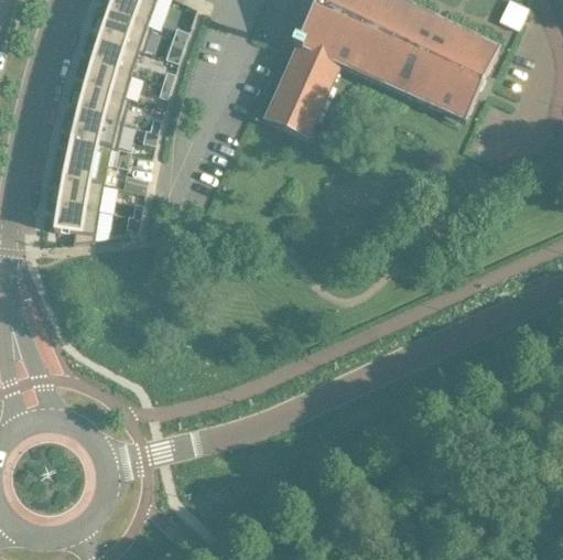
[(110,0),(106,12),(150,28),(151,25),(147,24),(154,0),(110,0)]
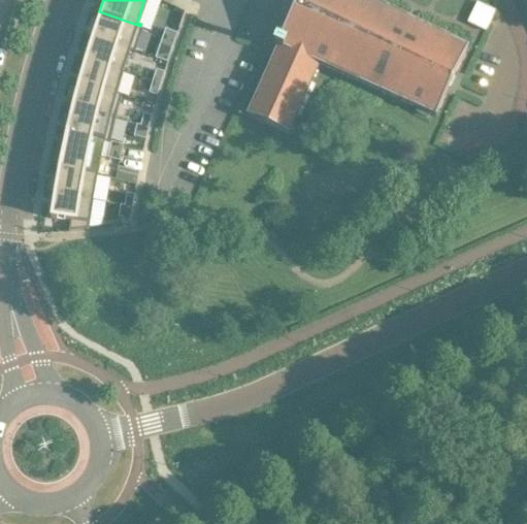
[(276,43),(245,110),(287,129),(319,59),(418,104),(416,108),(428,113),(429,110),(434,112),(466,45),(462,44),(465,39),(384,0),(293,0),(276,38),(274,37),(272,42),(276,43)]
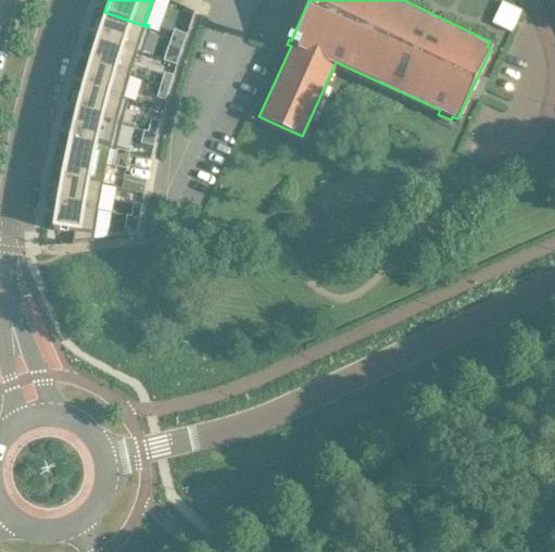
[(507,23),(517,1),(515,0),(493,0),(488,13),(507,23)]
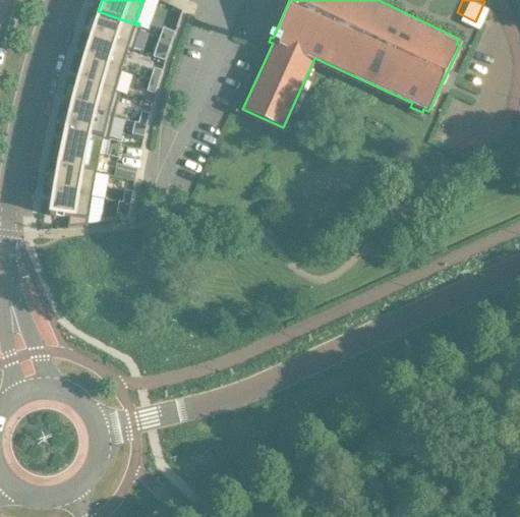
[(180,26),(184,14),(165,9),(162,21),(180,26)]
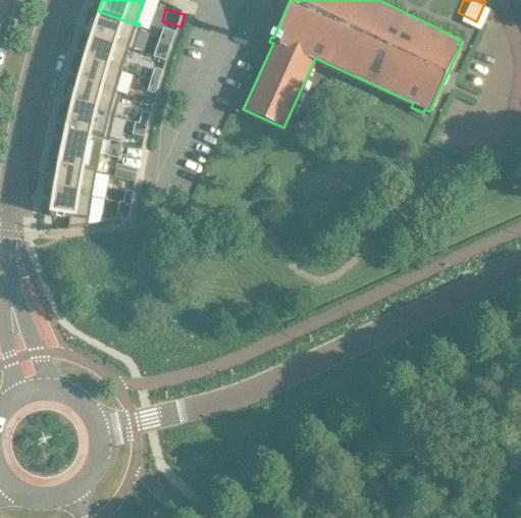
[(90,34),(126,46),(132,47),(139,26),(98,11),(90,34)]
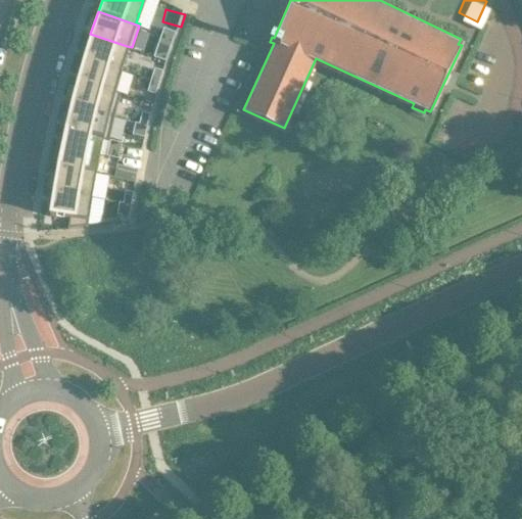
[(162,25),(159,33),(172,37),(175,29),(162,25)]
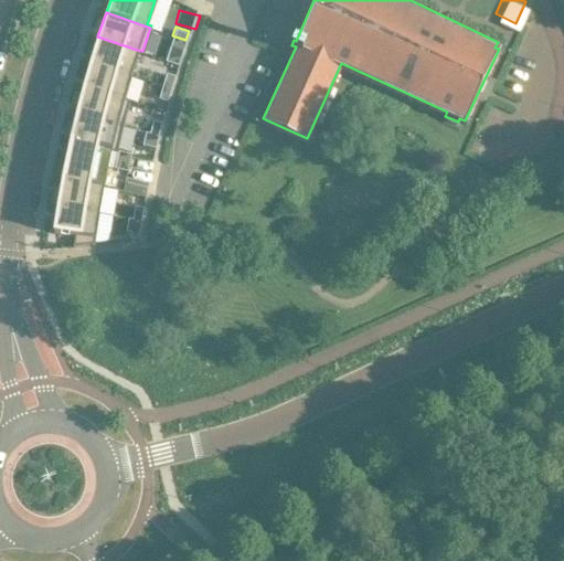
[(172,35),(170,43),(182,48),(185,40),(172,35)]
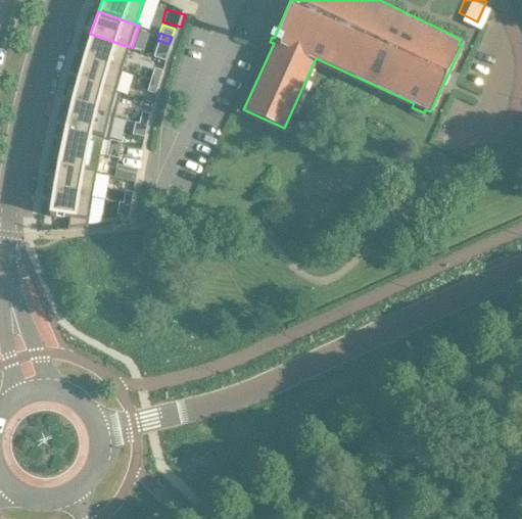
[(83,57),(120,68),(127,46),(90,34),(83,57)]
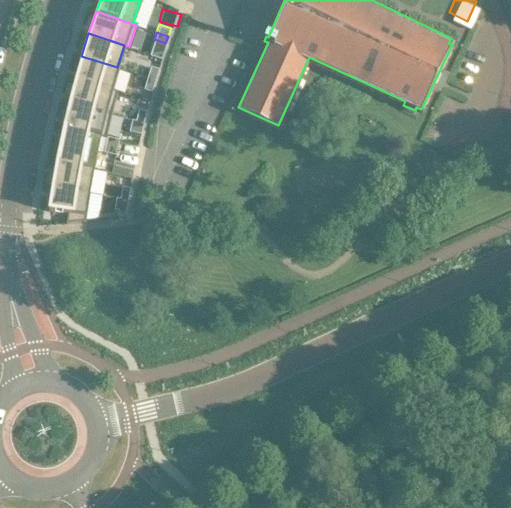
[(74,78),(116,90),(116,88),(112,87),(117,67),(81,56),(74,78)]
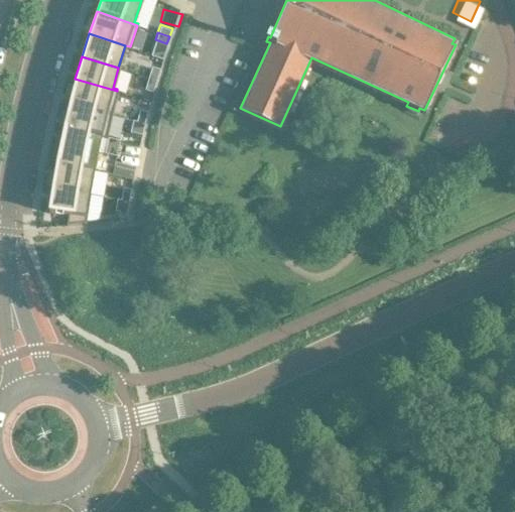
[(151,64),(147,77),(155,79),(159,67),(151,64)]
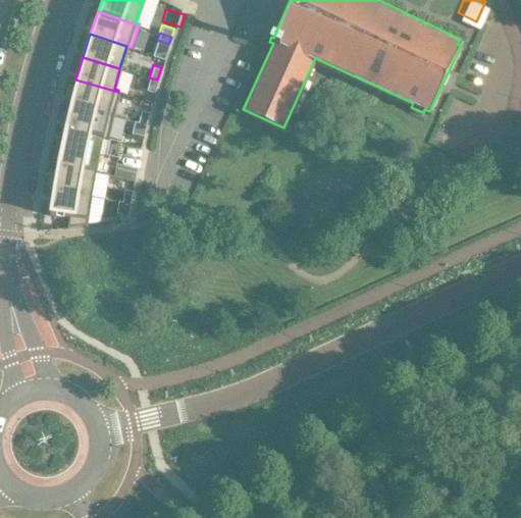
[(149,78),(146,88),(154,91),(157,80),(149,78)]
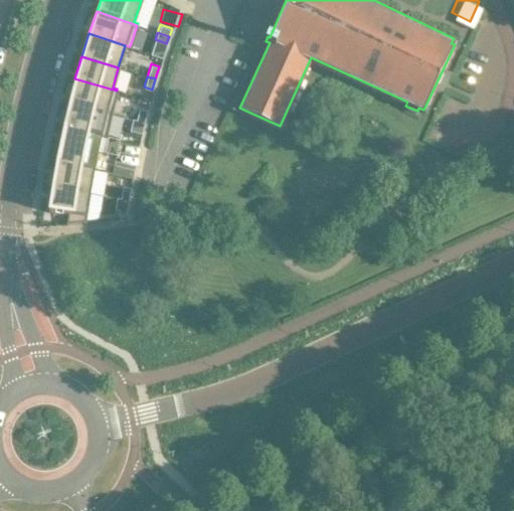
[(68,102),(111,112),(117,91),(74,78),(68,102)]
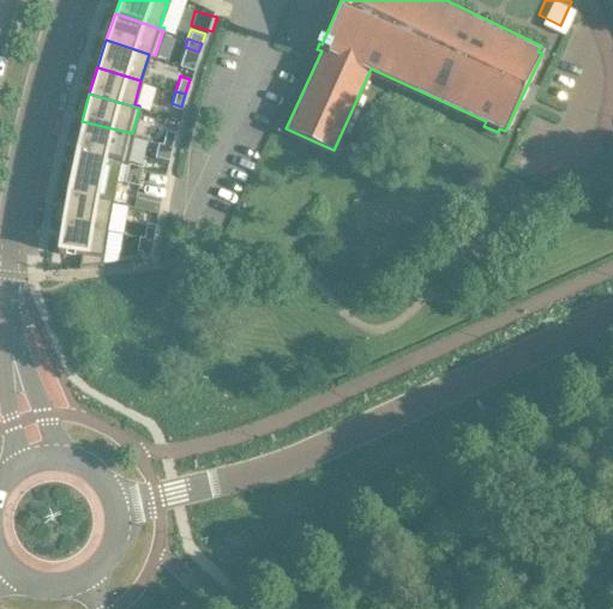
[(74,149),(104,155),(125,161),(132,133),(82,121),(76,148),(76,146),(74,149)]
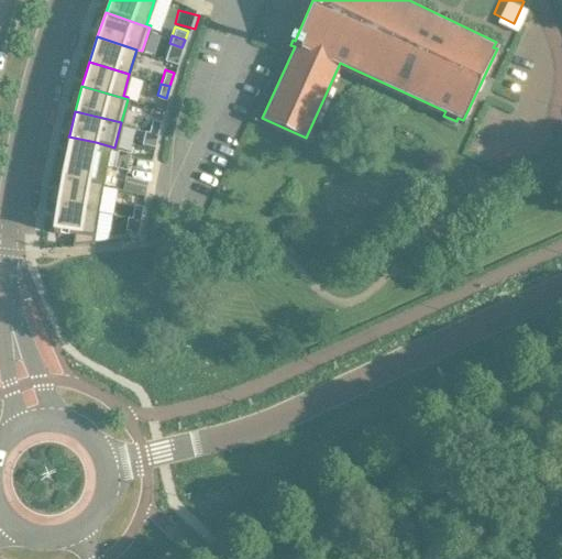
[(152,117),(149,130),(157,132),(161,119),(152,117)]
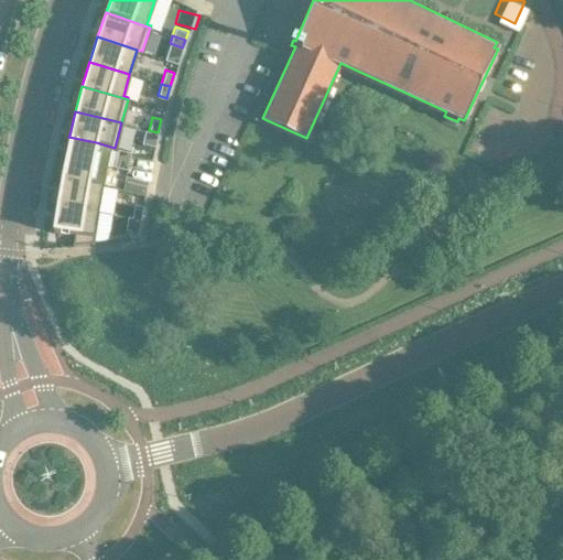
[(144,129),(141,141),(154,144),(158,132),(149,130),(144,129)]
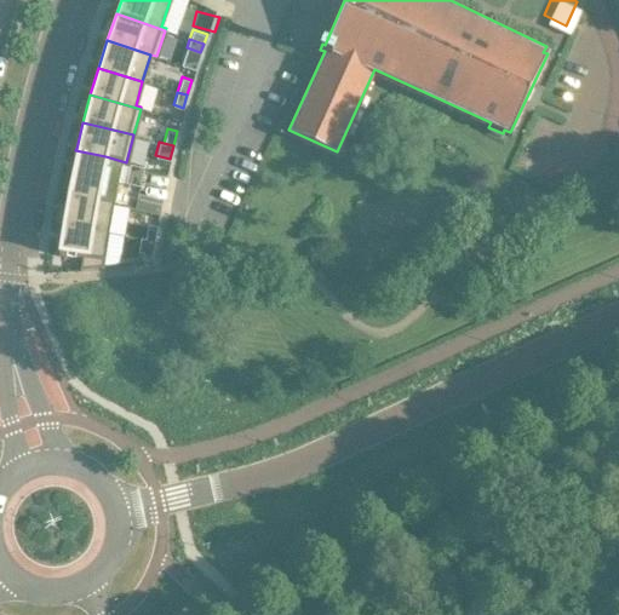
[(67,195),(113,203),(113,201),(97,199),(105,156),(75,150),(75,151),(76,151),(69,189),(68,189),(67,191),(68,191),(67,195)]
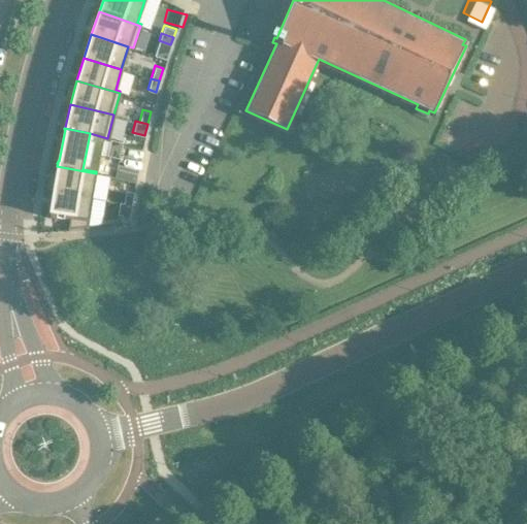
[(122,140),(109,138),(105,154),(118,157),(122,140)]
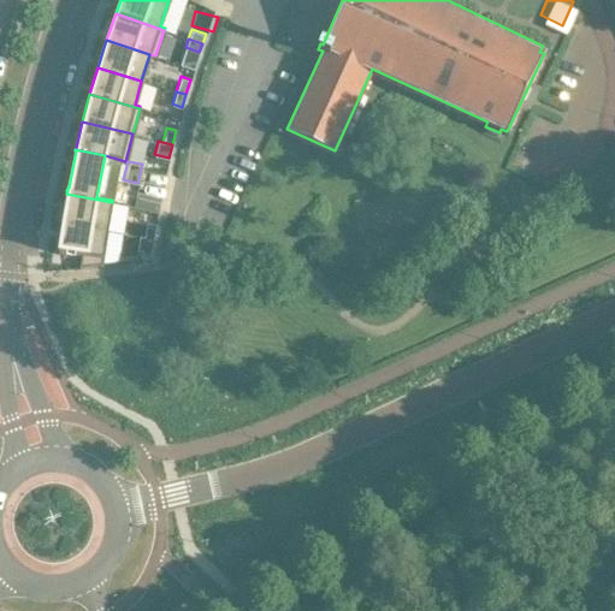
[(61,221),(106,229),(112,202),(66,194),(61,221)]
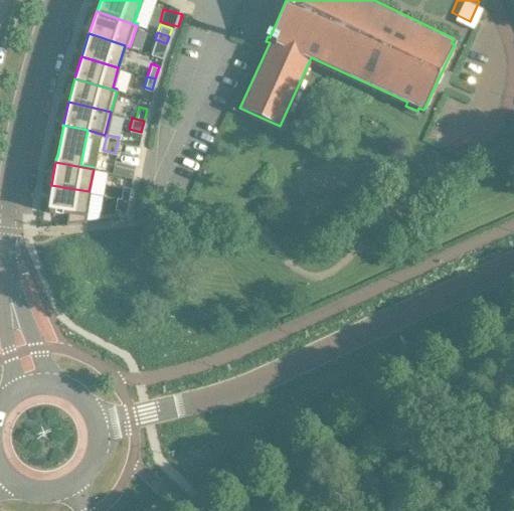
[(122,184),(120,197),(128,198),(130,186),(122,184)]
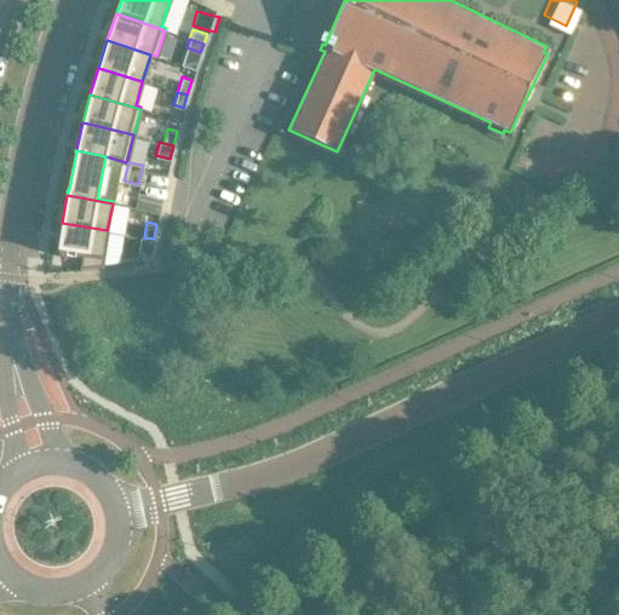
[(102,264),(107,230),(62,223),(57,252),(80,256),(79,266),(102,264)]
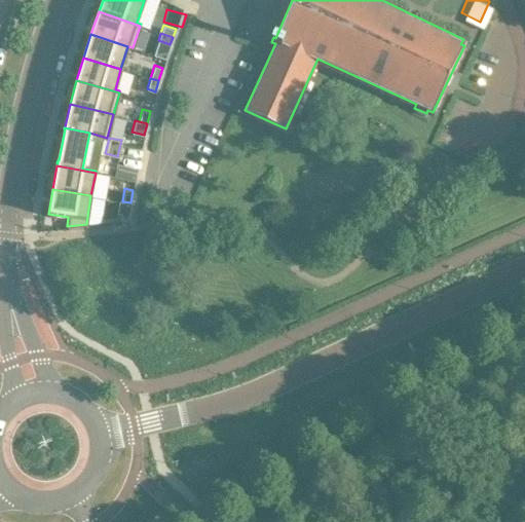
[(118,200),(116,213),(129,215),(130,202),(122,201),(118,200)]
